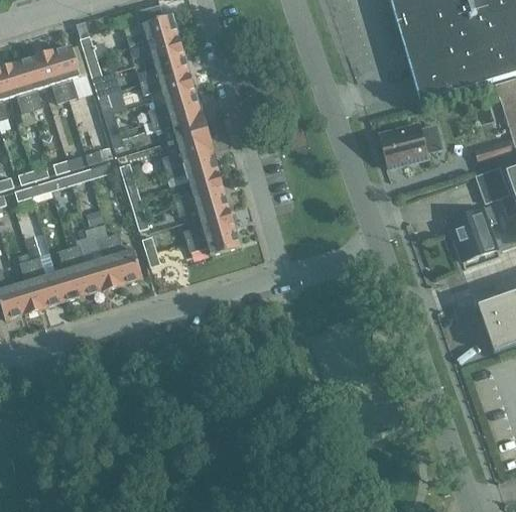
[(389,0),(420,101),(515,73),(515,2),(515,0),(389,0)]
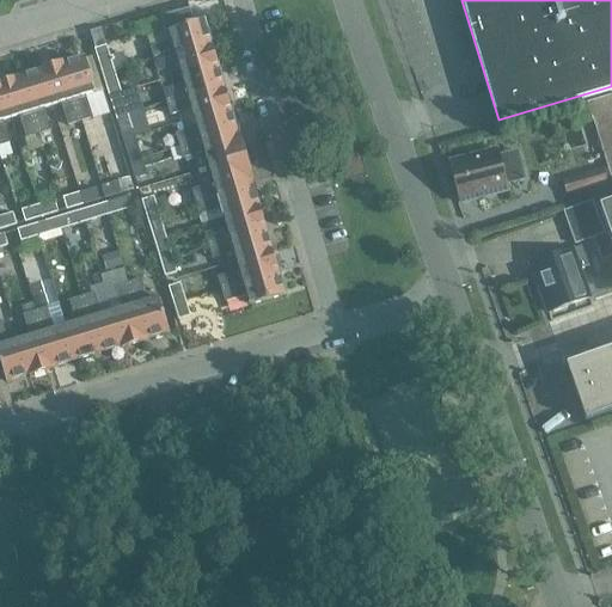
[(154,57),(210,41),(203,17),(169,28),(171,37),(150,43),(154,57)]
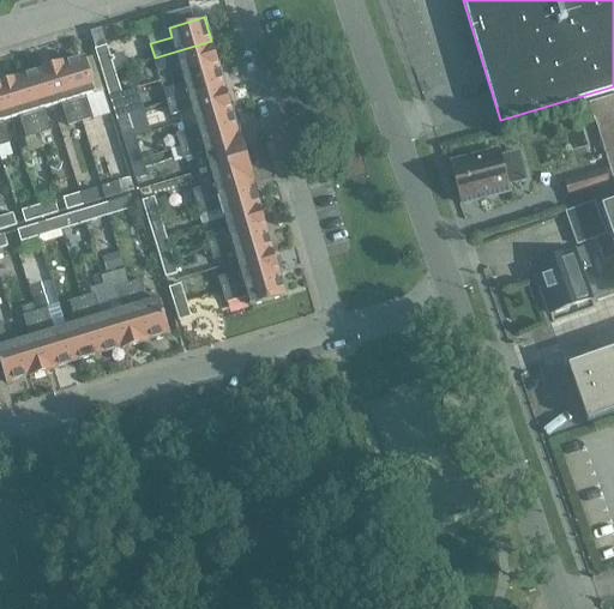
[(97,54),(109,50),(102,25),(90,29),(97,54)]
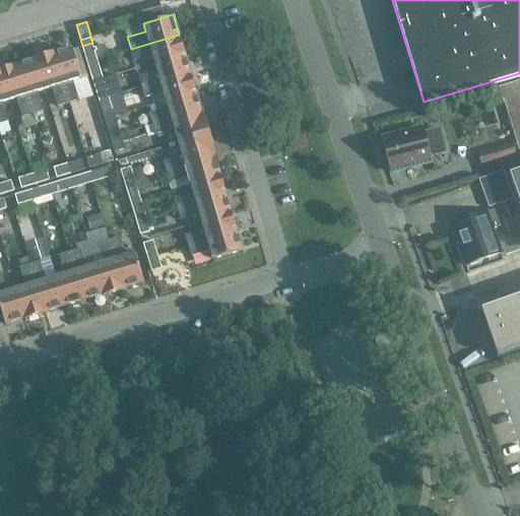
[(154,63),(185,54),(179,35),(131,49),(133,58),(151,53),(154,63)]
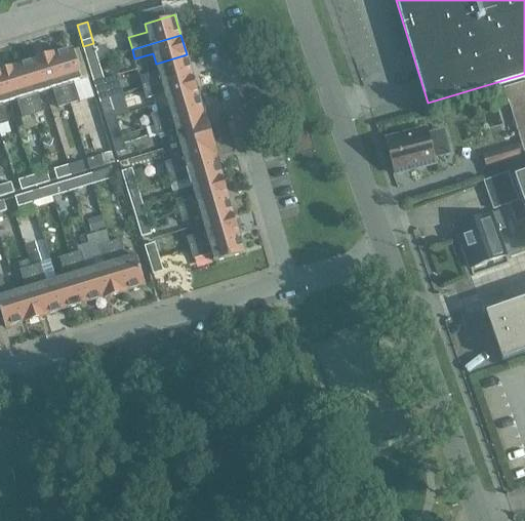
[(88,63),(98,59),(93,43),(83,46),(88,63)]
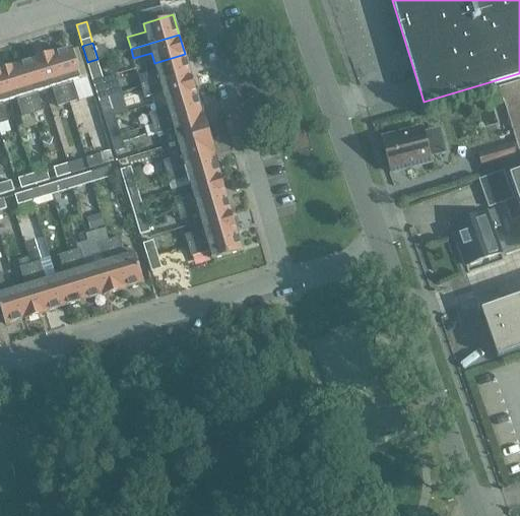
[(53,51),(68,101),(71,110),(83,106),(80,97),(78,98),(72,77),(87,73),(78,46),(71,48),(71,47),(55,52),(54,50),(53,51)]
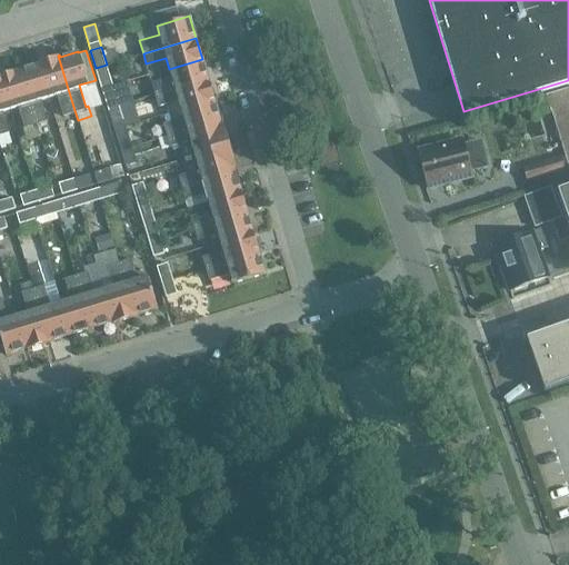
[(75,110),(58,56),(37,61),(38,63),(48,95),(56,92),(62,114),(75,110)]
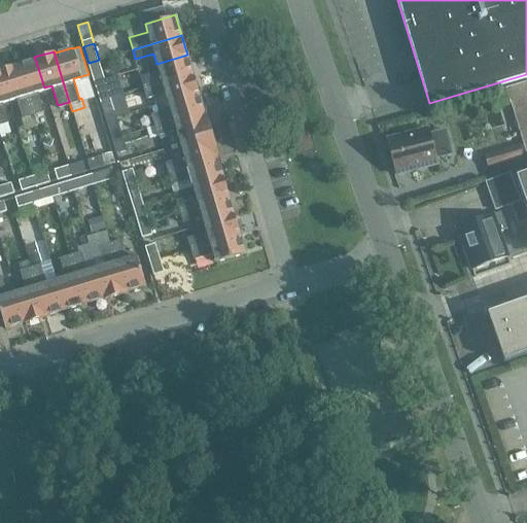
[(143,86),(192,72),(187,55),(156,64),(159,69),(140,75),(143,86)]
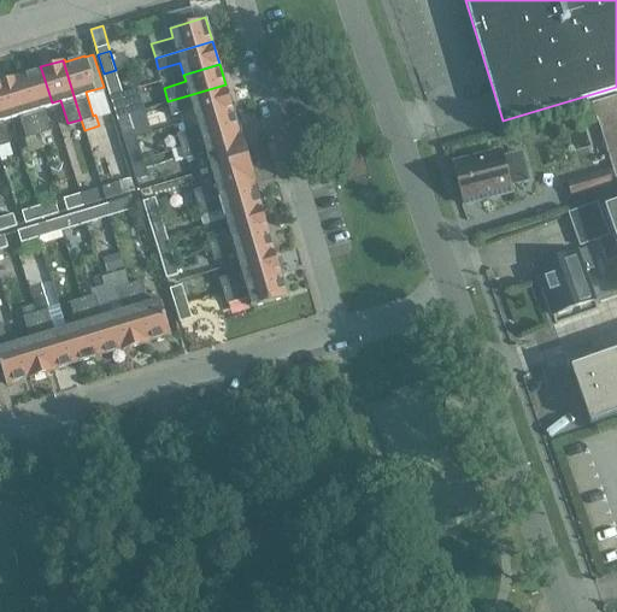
[(52,103),(41,69),(21,76),(37,133),(51,128),(43,105),(52,103)]
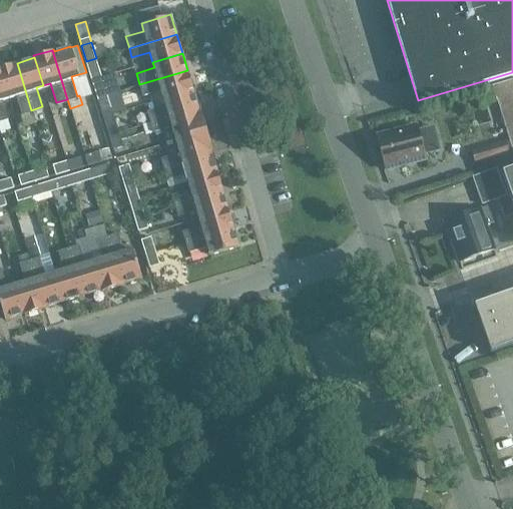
[(96,58),(86,61),(92,80),(102,77),(96,58)]
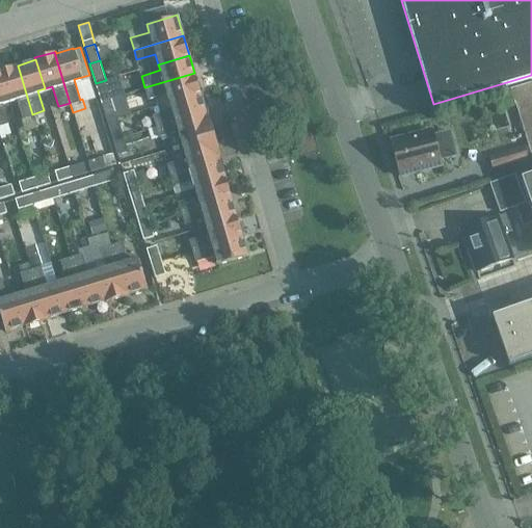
[(32,114),(18,66),(0,70),(0,71),(8,99),(16,97),(23,117),(32,114)]
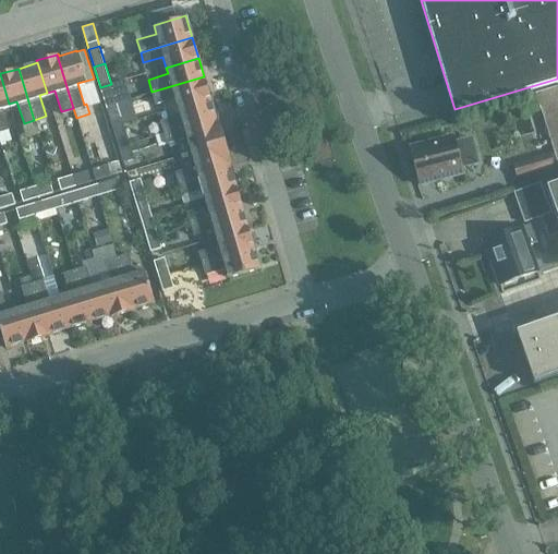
[(9,104),(0,74),(0,130),(9,128),(2,106),(9,104)]
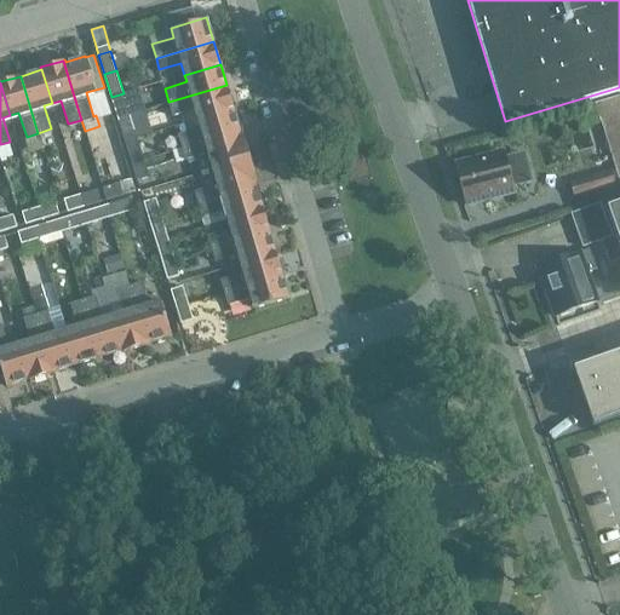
[(197,118),(233,108),(227,85),(168,102),(172,114),(194,107),(197,118)]
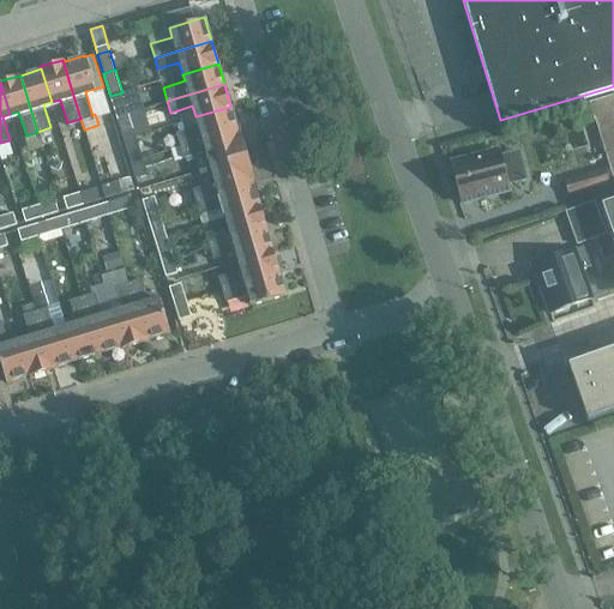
[(613,180),(613,91),(589,100),(613,180)]
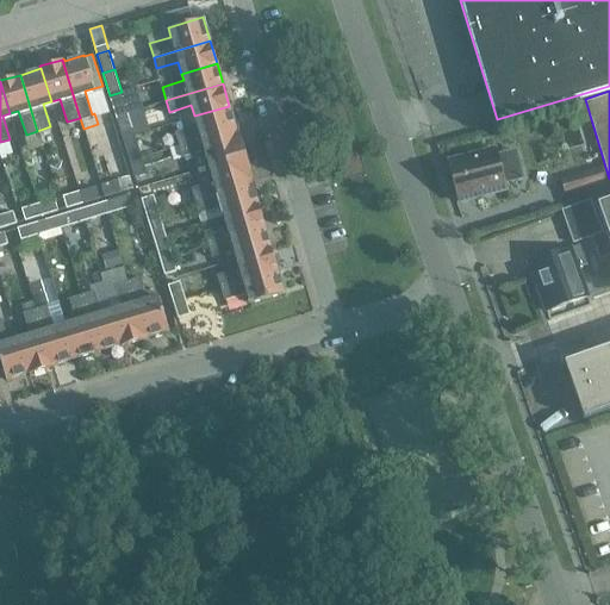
[(122,92),(110,95),(116,116),(128,112),(126,106),(136,104),(132,94),(124,97),(122,92)]
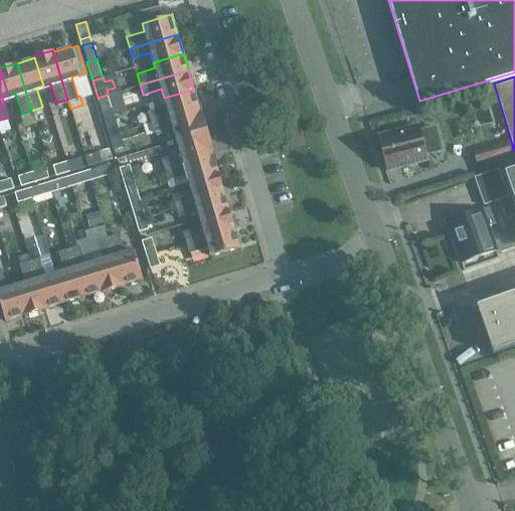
[(151,122),(199,108),(193,90),(164,98),(166,105),(147,110),(151,122)]
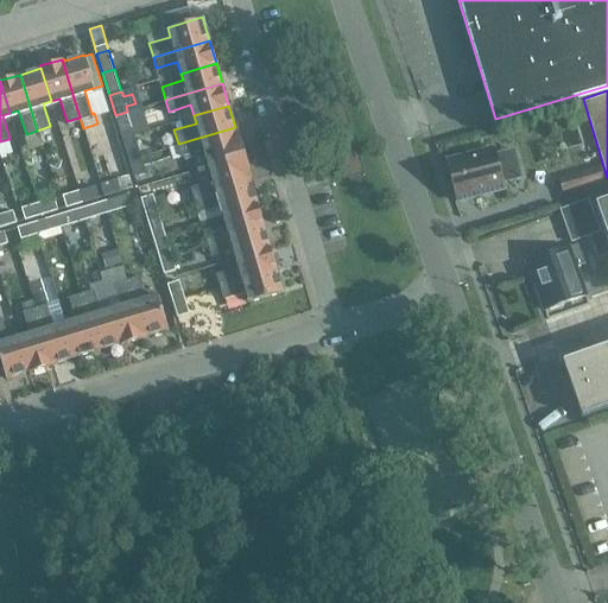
[(157,107),(130,112),(132,121),(159,116),(157,107)]
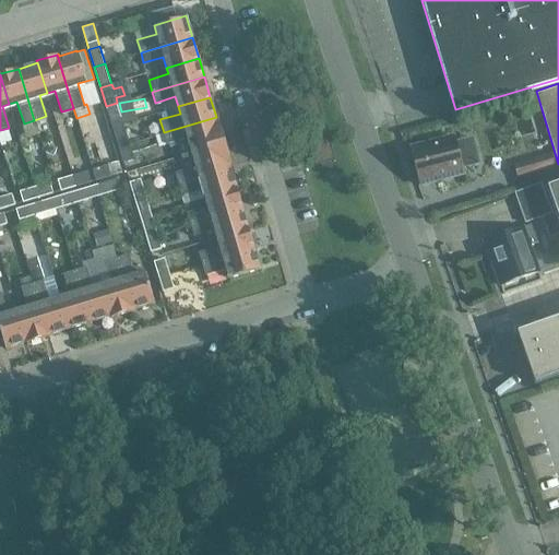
[(117,103),(106,106),(113,126),(123,122),(117,103)]
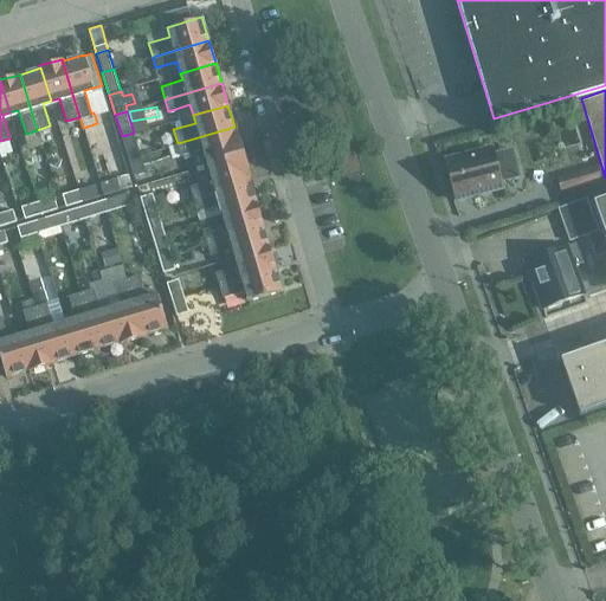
[(234,127),(178,143),(180,154),(202,148),(208,169),(225,165),(224,160),(233,156),(231,150),(242,148),(237,130),(234,130),(234,127)]
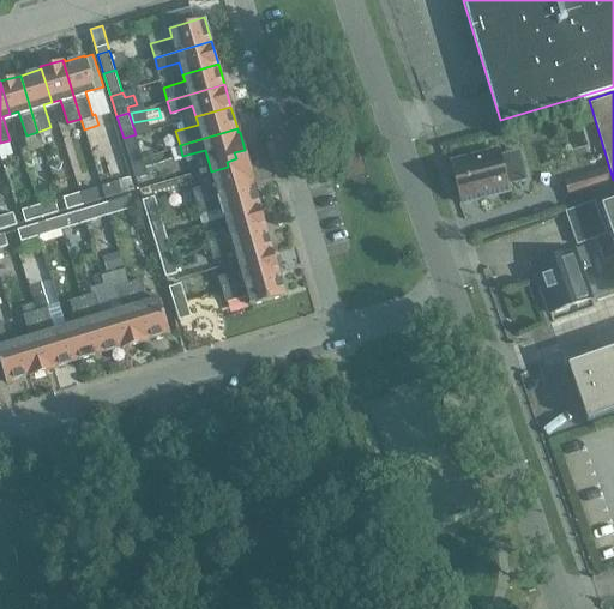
[(136,134),(124,138),(130,160),(142,156),(136,134)]
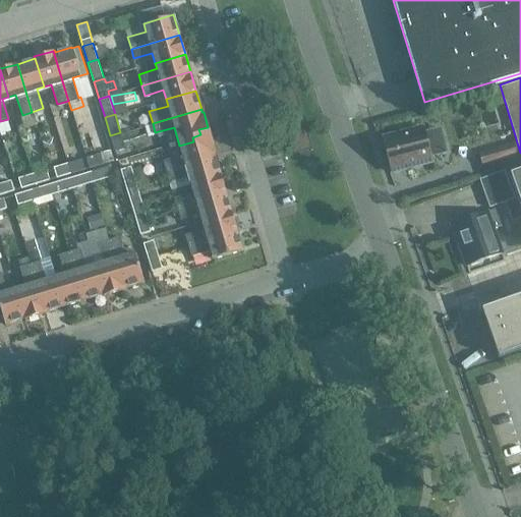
[(432,159),(431,155),(448,151),(441,124),(424,129),(423,125),(382,135),(391,170),(432,159)]
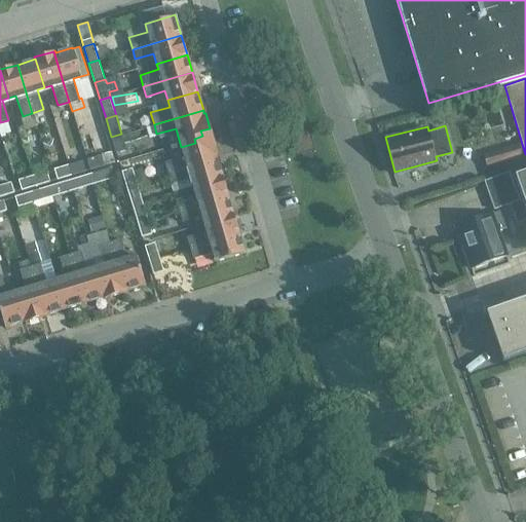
[(99,131),(98,127),(78,134),(84,153),(85,153),(90,168),(112,161),(113,156),(105,129),(99,131)]
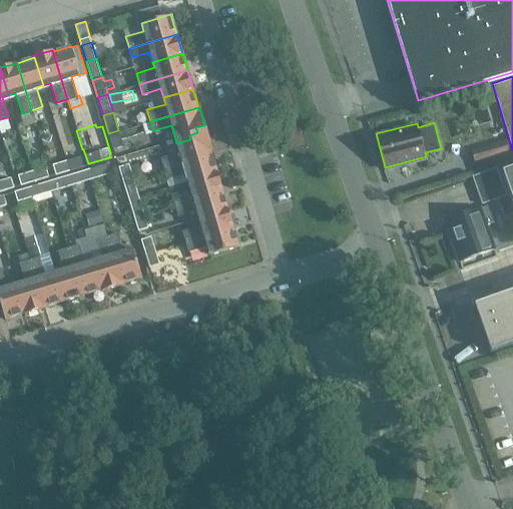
[(164,168),(211,154),(210,148),(211,148),(204,125),(195,127),(197,132),(189,135),(190,139),(176,143),(178,151),(160,156),(164,168)]
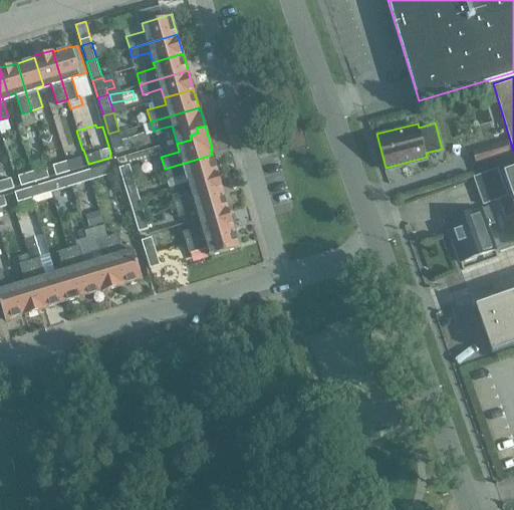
[(118,131),(108,134),(117,162),(130,158),(127,153),(125,154),(118,131)]
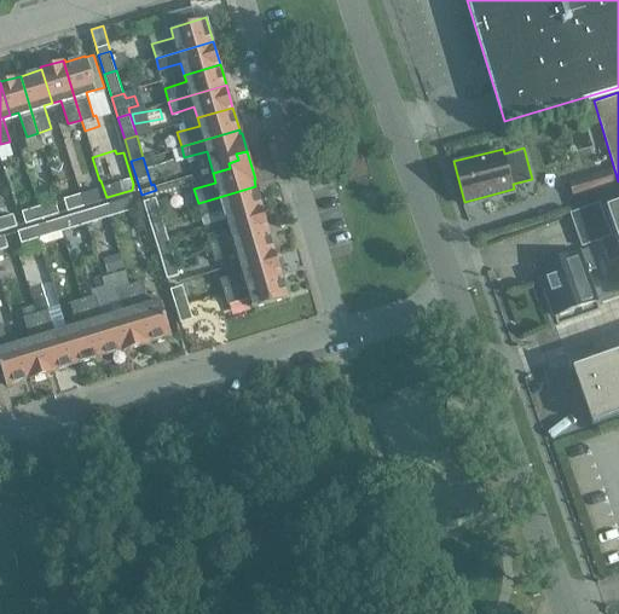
[(185,163),(157,173),(162,186),(190,177),(185,163)]
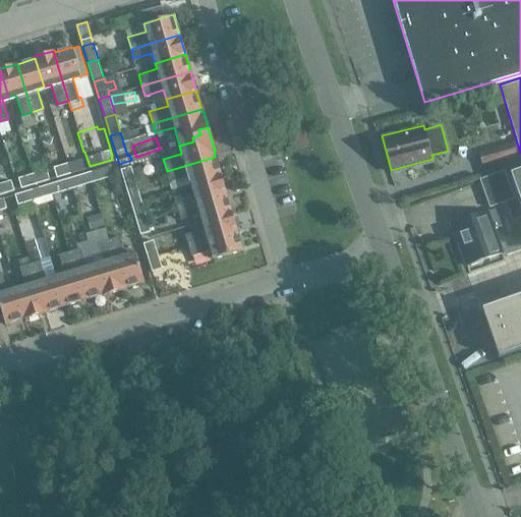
[(481,164),(517,153),(513,141),(478,152),(481,164)]
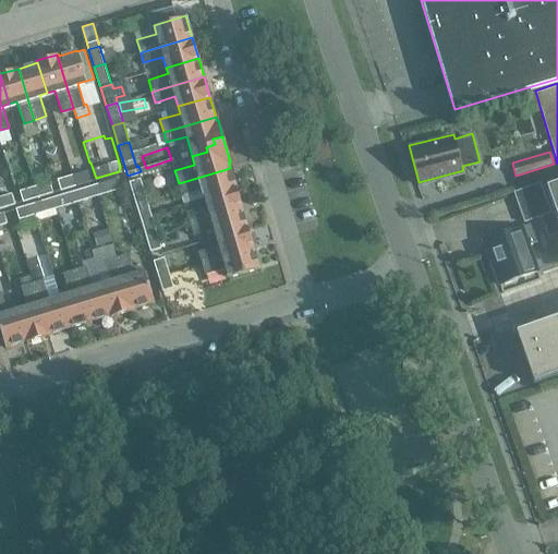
[(73,172),(77,183),(91,179),(87,168),(73,172)]
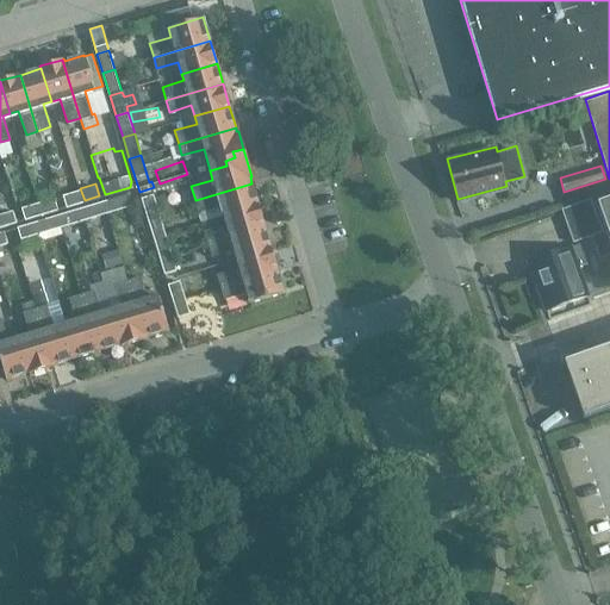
[(223,216),(259,205),(251,184),(195,200),(198,211),(221,205),(223,216)]
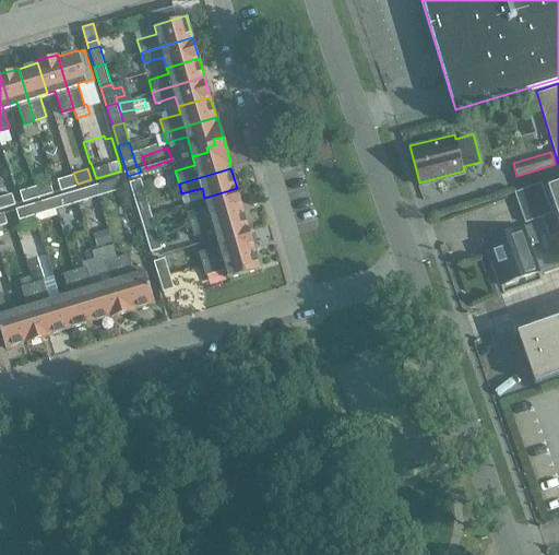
[(141,172),(128,176),(134,197),(145,193),(140,178),(143,177),(141,172)]
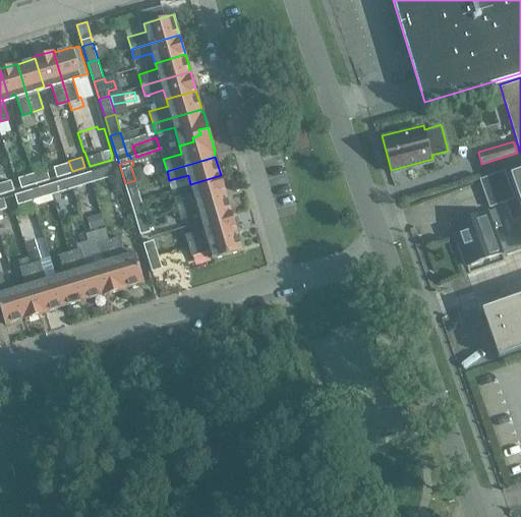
[(72,171),(68,161),(53,166),(57,176),(72,171)]
